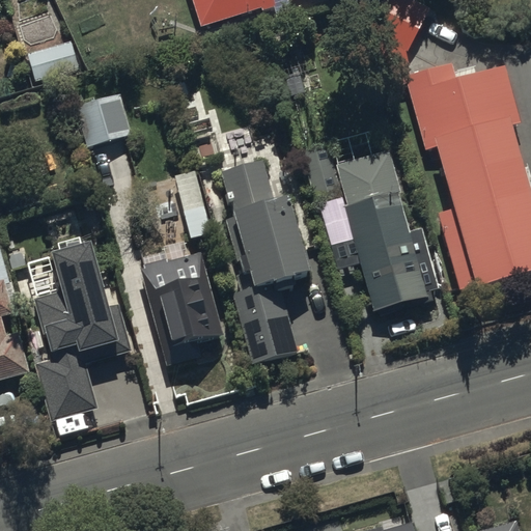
[(290,0),(192,0),(202,29),(261,9),(263,14),(290,5),(288,1),(290,0)]
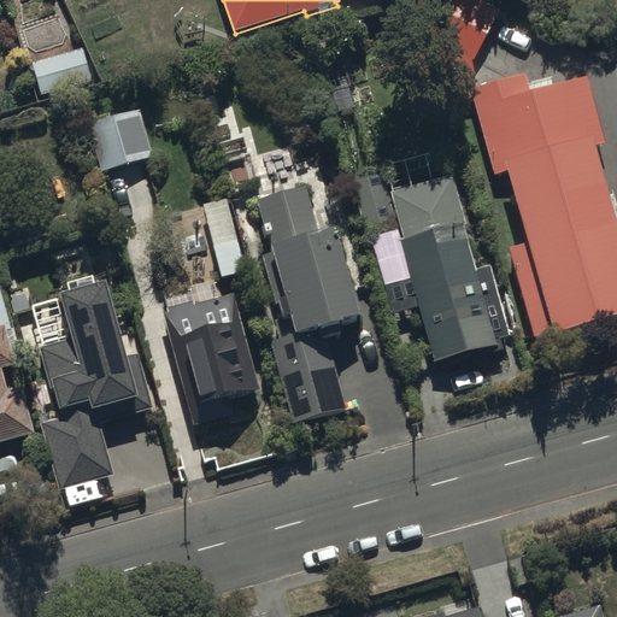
[(472,58),(495,10),(472,0),(442,0),(434,21),(456,30),(448,46),(472,58)]
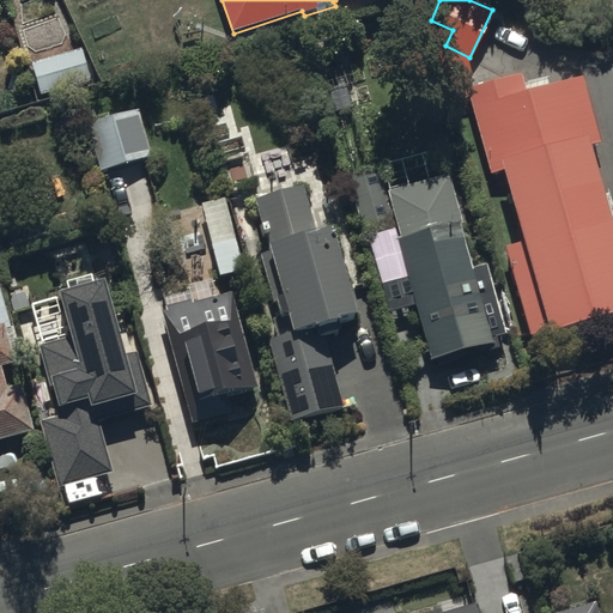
[(90,77),(82,47),(31,61),(40,91),(90,77)]
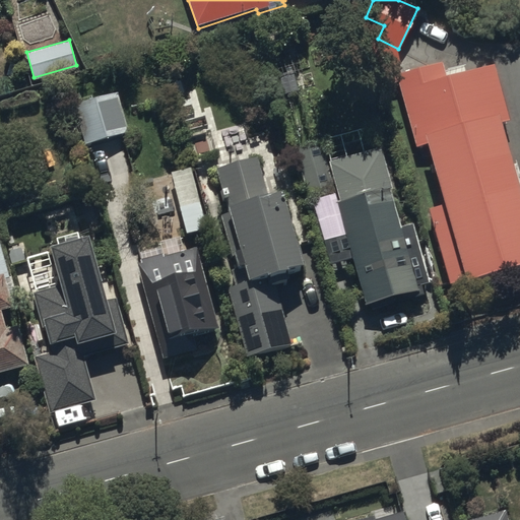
[(503,103),(486,49),(399,74),(454,267),(519,248),(519,235),(483,109),(503,103)]
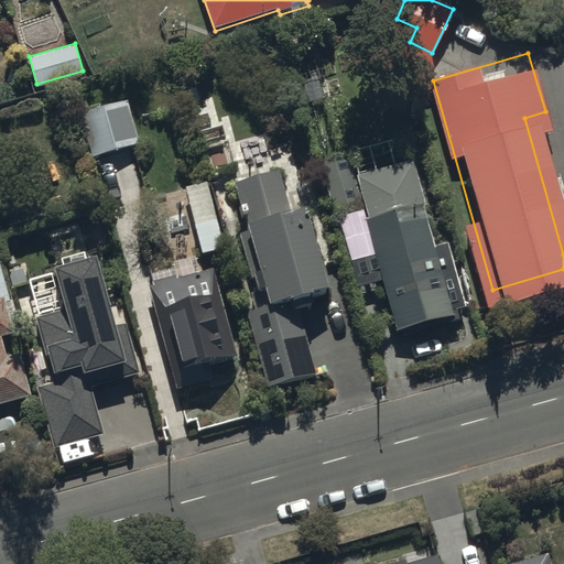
[(140,142),(127,98),(76,112),(89,158),(140,142)]
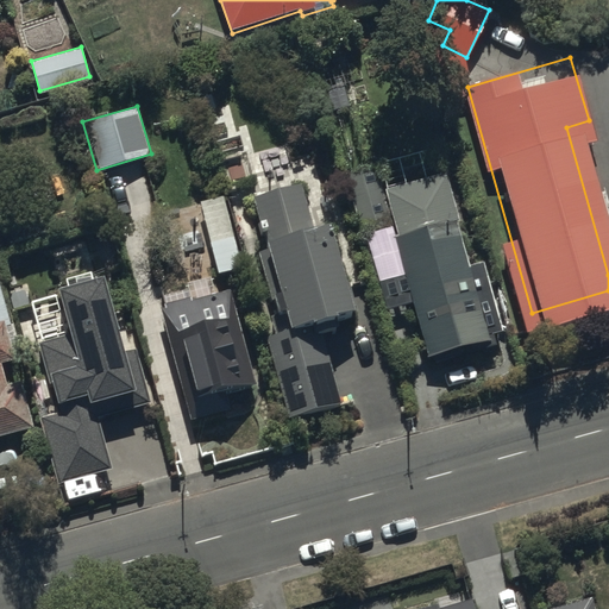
[(472,276),(445,171),(382,188),(376,165),(345,174),(360,233),(393,225),(395,233),(368,240),(385,308),(414,300),(428,352),(469,341),(470,350),(502,341),(484,274),(472,276)]
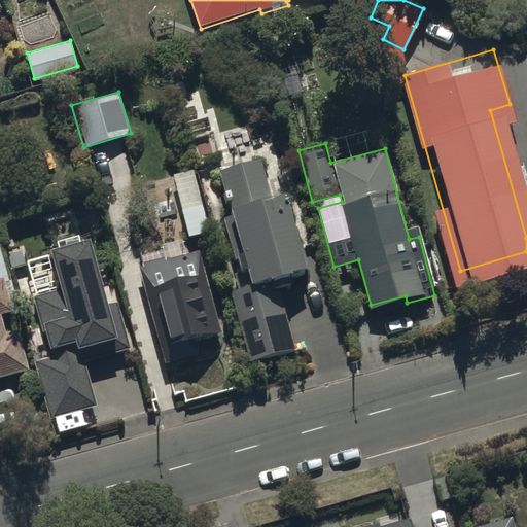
[(245,264),(250,280),(226,287),(250,359),(296,345),(273,272),(306,261),(282,190),(270,195),(257,156),(217,170),(232,213),(221,216),(238,267),(245,264)]
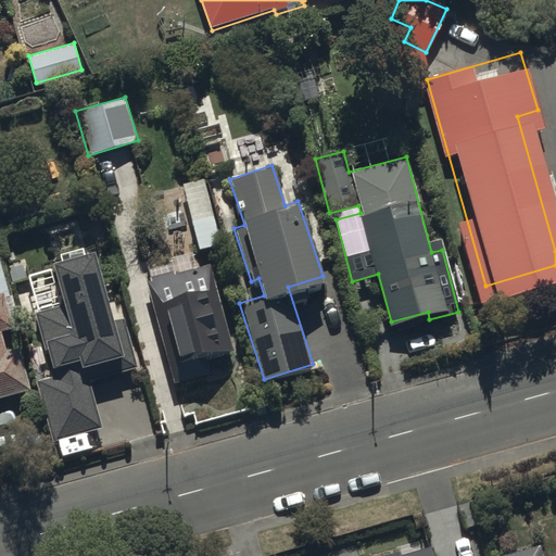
[(203,178),(182,184),(198,248),(218,243),(203,178)]
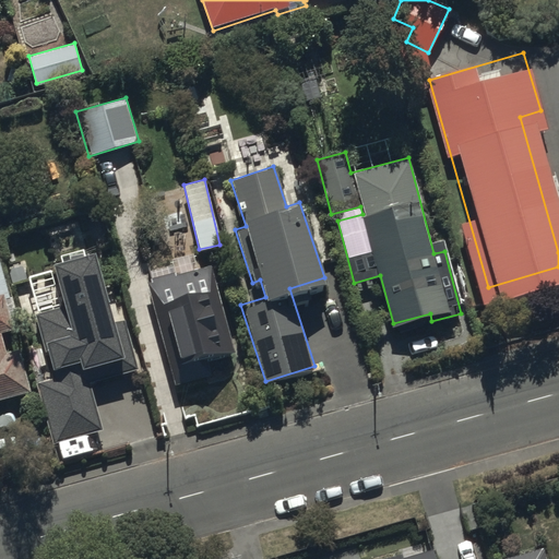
[(63,305),(34,313),(52,378),(36,382),(52,442),(100,428),(87,382),(138,368),(123,319),(114,322),(92,249),(51,261),(63,305)]
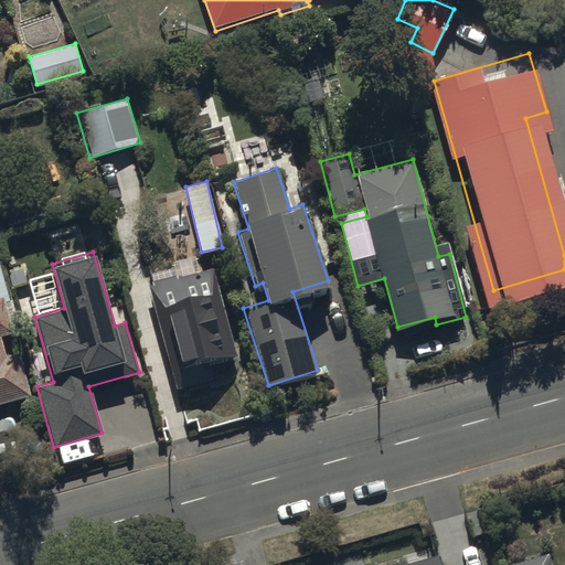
[(214,266),(149,283),(174,387),(214,379),(210,363),(236,356),(214,266)]
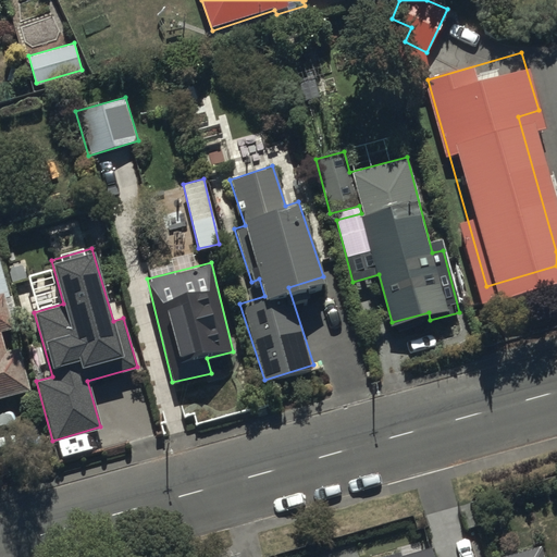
[(0,396),(28,390),(16,342),(1,346),(0,339),(0,322),(8,321),(0,293),(7,292),(0,268),(0,396)]
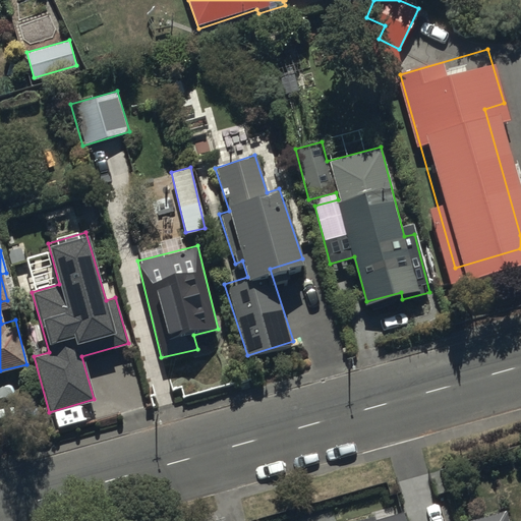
All buildings are outlined.
